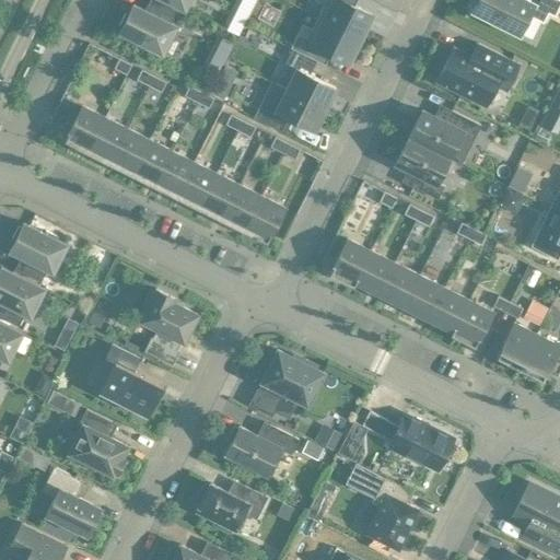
[(161,54),(175,26),(170,24),(176,11),(153,0),(148,0),(143,11),(131,4),(127,14),(125,13),(118,26),(120,27),(118,33),(161,54)]
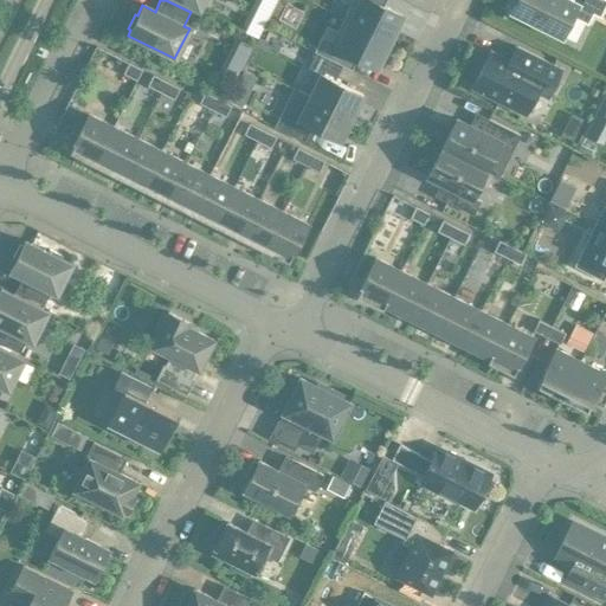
[(176,0),(198,11),(202,0),(176,0)]
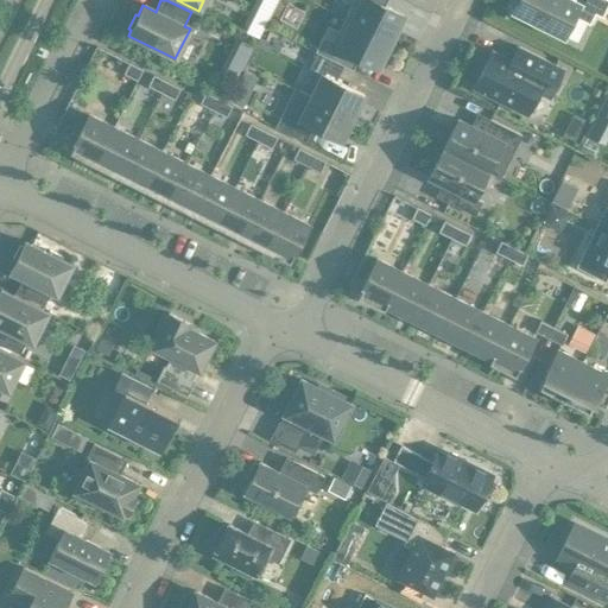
[(377,0),(340,0),(340,1),(350,6),(343,19),(390,43),(403,17),(375,4),(377,0)]
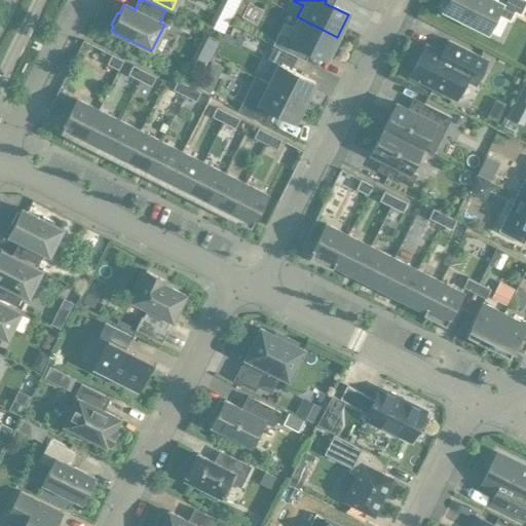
[(525,2),(525,1),(523,0),(447,0),(443,10),(486,32),(495,14),(509,22),(514,12),(520,15),(525,2)]
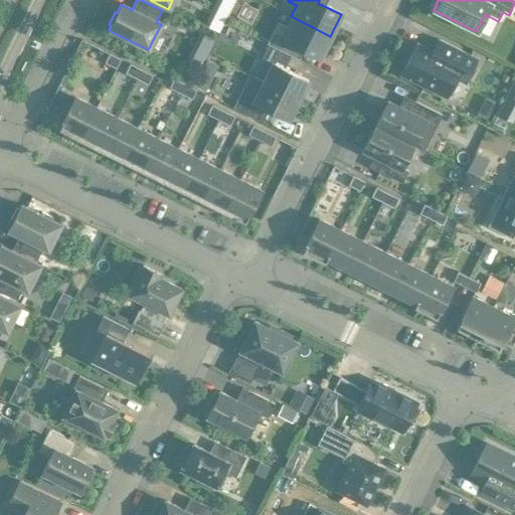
[(218,33),(231,8),(219,2),(207,28),(218,33)]
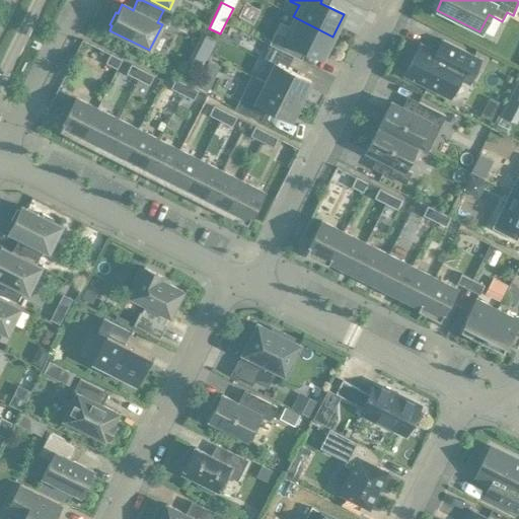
[(269,45),(271,46),(292,57),(293,57),(299,47),(321,58),(332,36),(293,16),(288,28),(279,23),(269,45)]
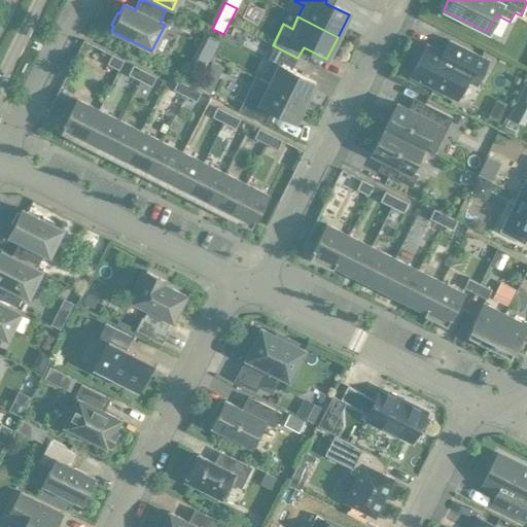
[(208,36),(204,43),(215,49),(219,41),(208,36)]
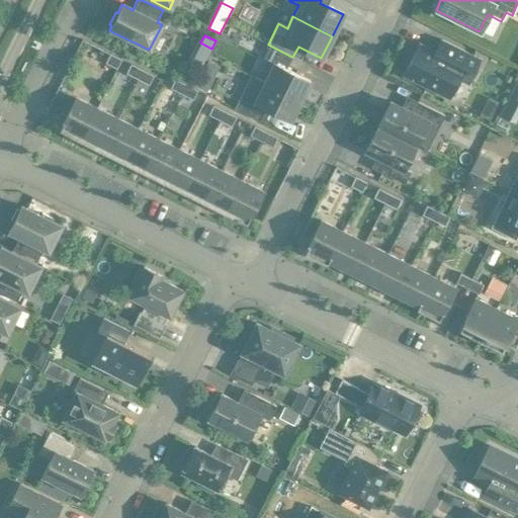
[(434,53),(418,46),(403,76),(448,98),(457,80),(466,84),(479,60),(440,40),(434,53)]
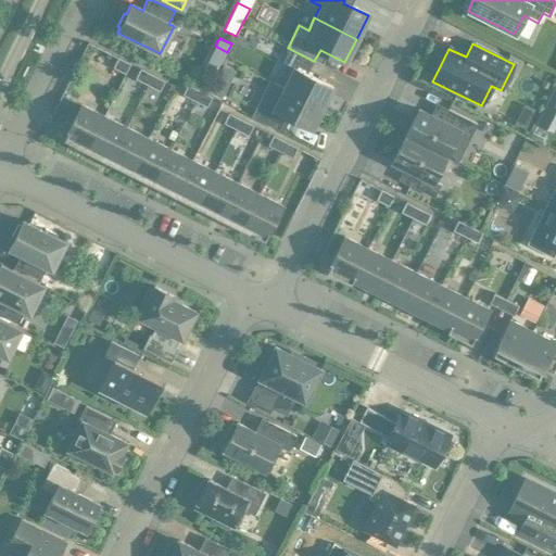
[(293,68),(283,90),(321,109),(332,88),(306,75),(313,61),(290,49),(282,63),(293,68)]
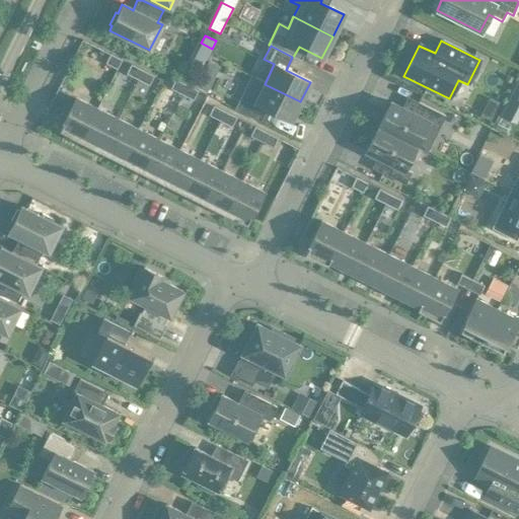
[(108,55),(104,64),(116,69),(121,61),(108,55)]
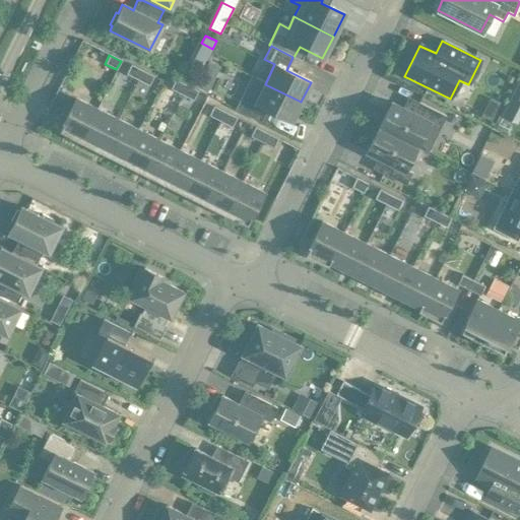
[(137,79),(141,70),(129,65),(125,74),(137,79)]
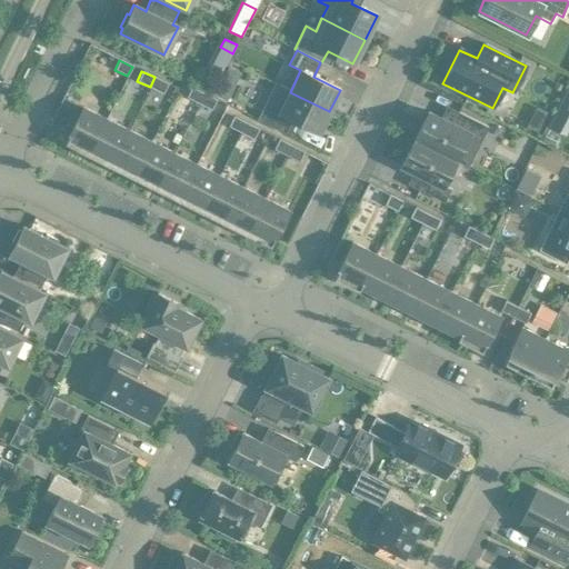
[(155,77),(150,87),(162,92),(167,82),(155,77)]
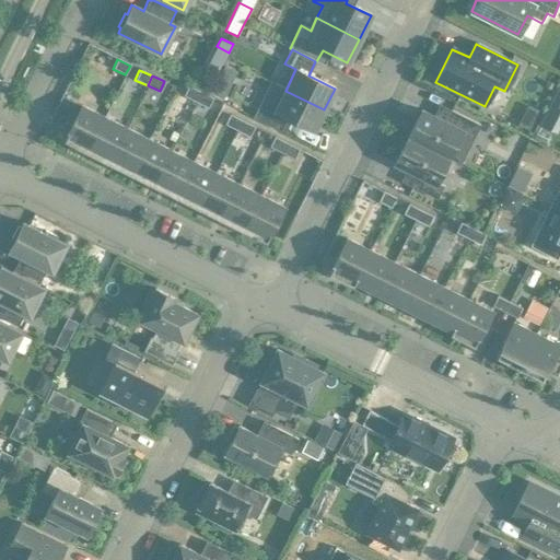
[(216,83),(210,94),(222,101),(228,90),(216,83)]
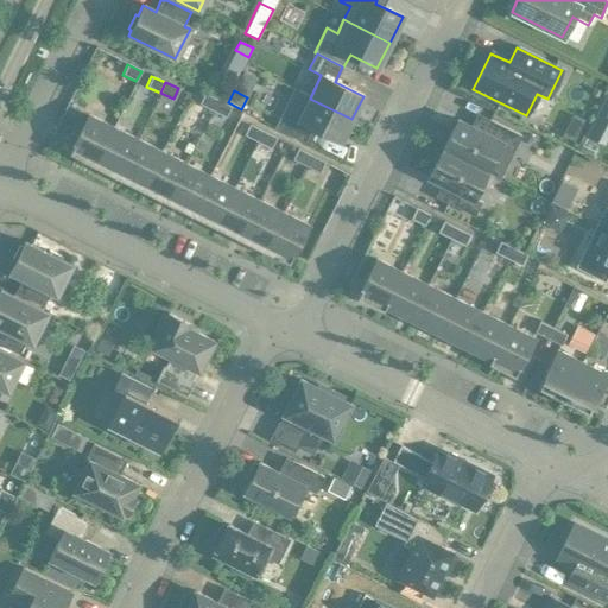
[(213,111),(217,100),(203,94),(200,103),(213,111)]
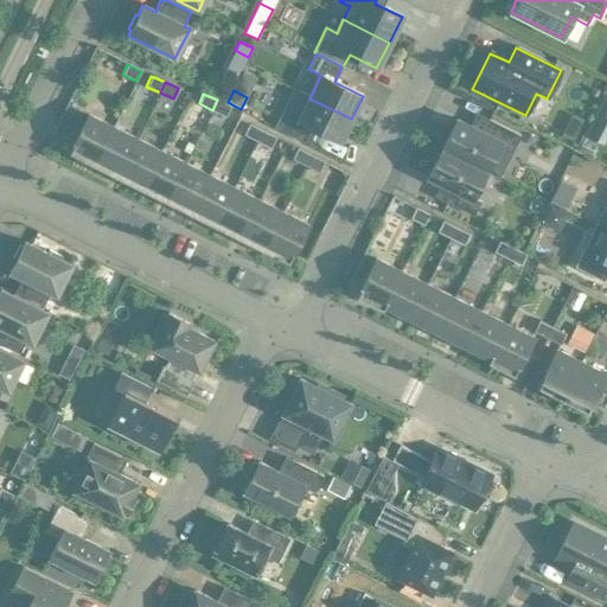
[(606,96),(604,95),(583,136),(604,146),(606,138),(606,96)]
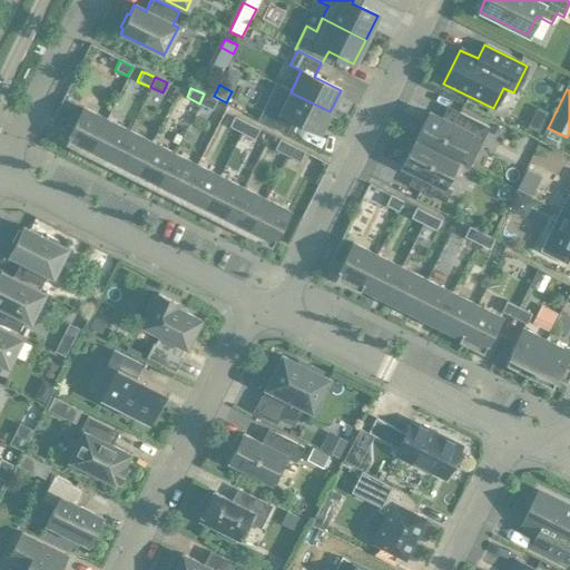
[(291,92),(279,112),(268,107),(261,121),(285,134),(292,120),(318,134),(330,111),(291,92)]
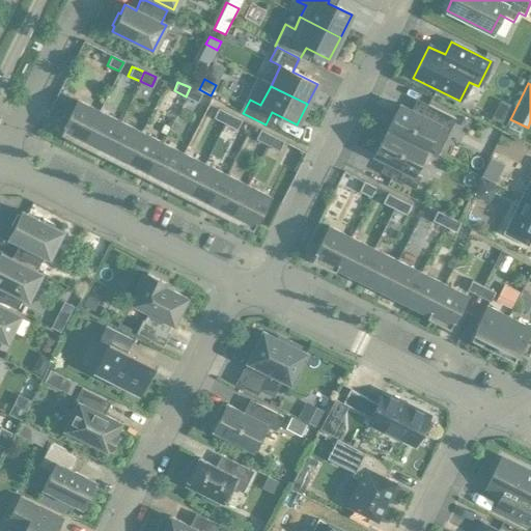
[(190,87),(186,96),(197,102),(201,92),(190,87)]
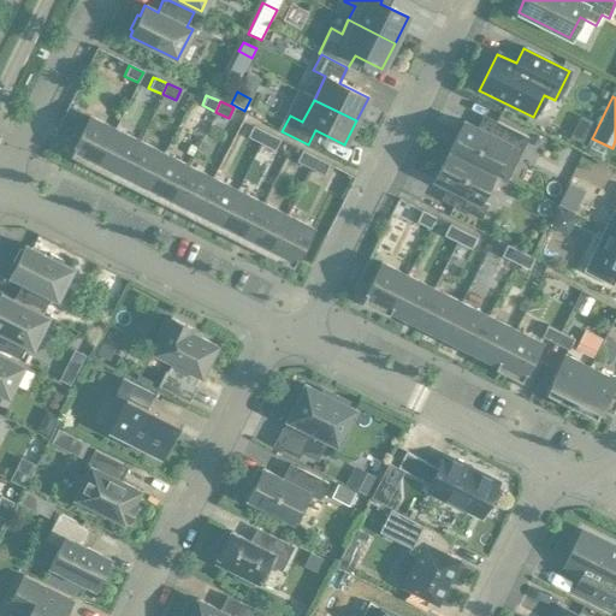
[(94,167),(113,129),(89,117),(70,155),(94,167)]
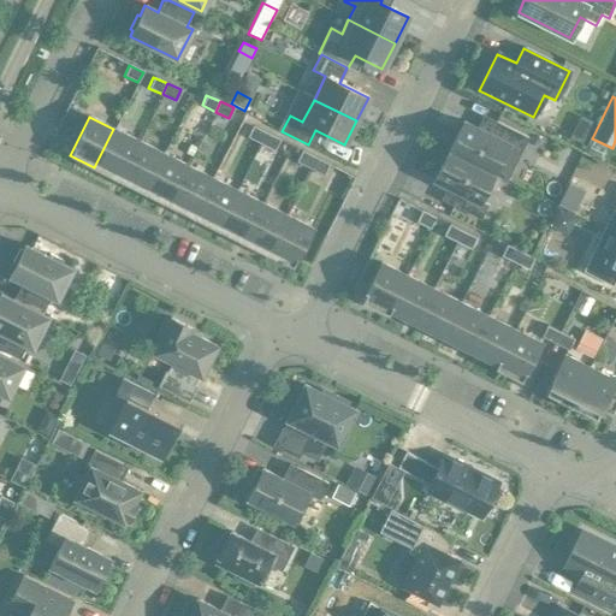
[(463,122),(449,152),(493,175),(505,181),(527,138),(496,122),(489,135),(463,122)]
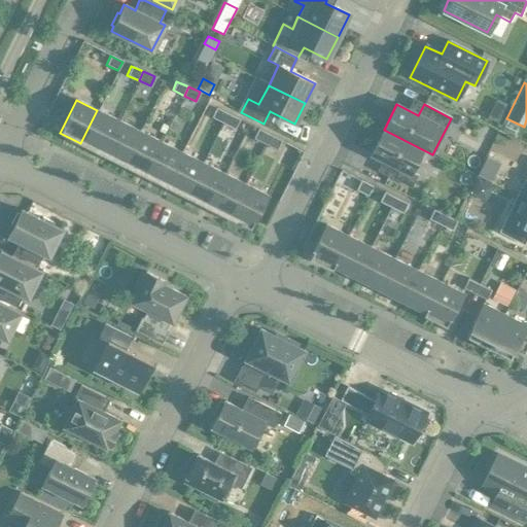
[(222,124),(226,114),(215,108),(211,117),(222,124)]
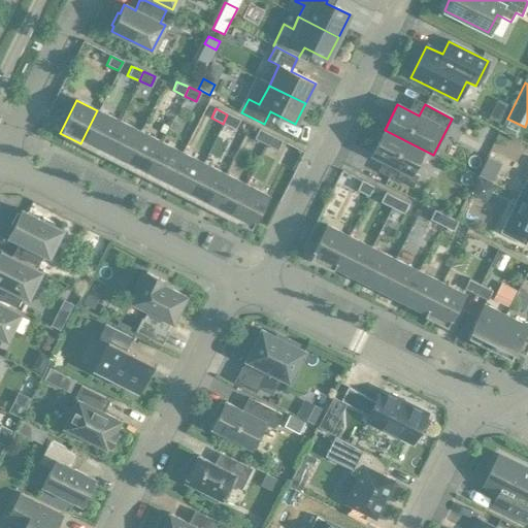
[(492,108),(488,119),(498,124),(502,113),(492,108)]
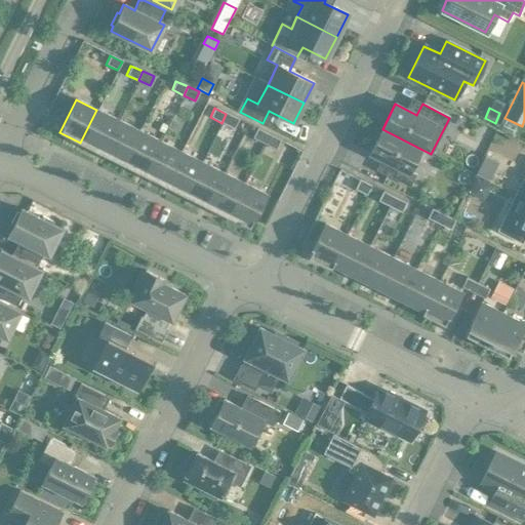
[(102,153),(118,120),(96,110),(80,143),(102,153)]
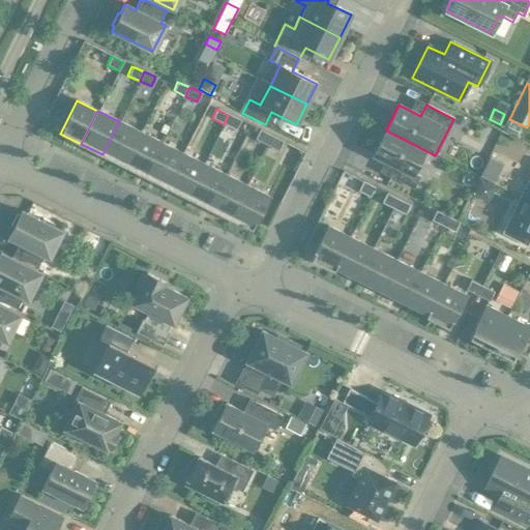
[(228,115),(224,124),(236,129),(240,120),(228,115)]
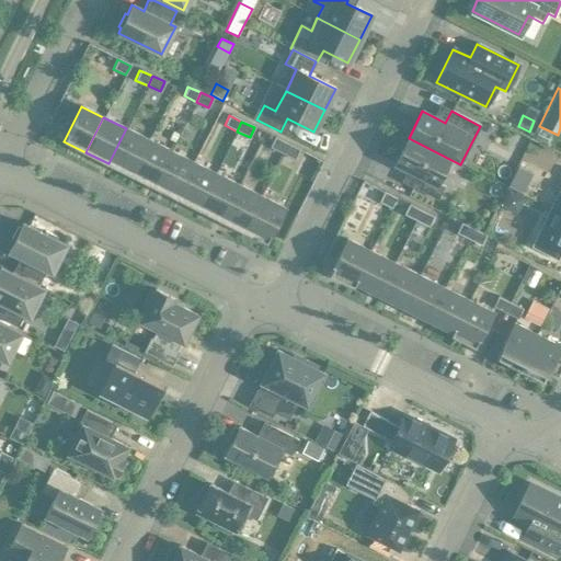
[(132,175),(149,140),(126,128),(109,163),(132,175)]
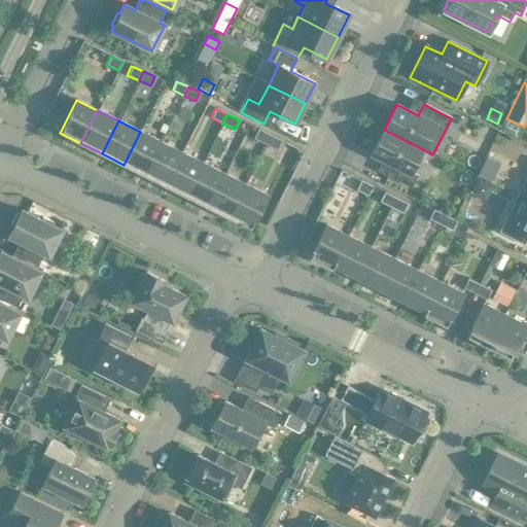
[(162,124),(159,131),(164,134),(168,127),(162,124)]
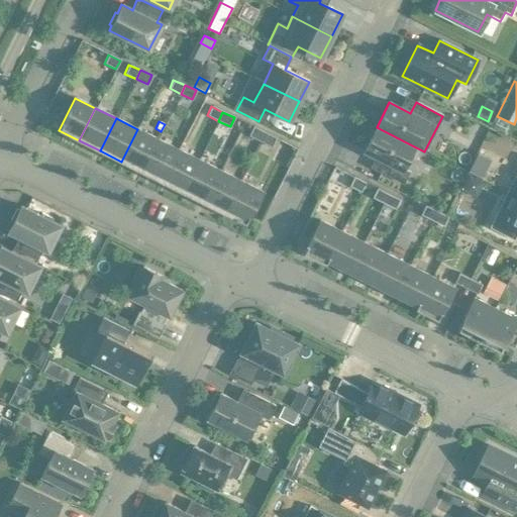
[(260,140),(264,132),(252,127),(248,135),(260,140)]
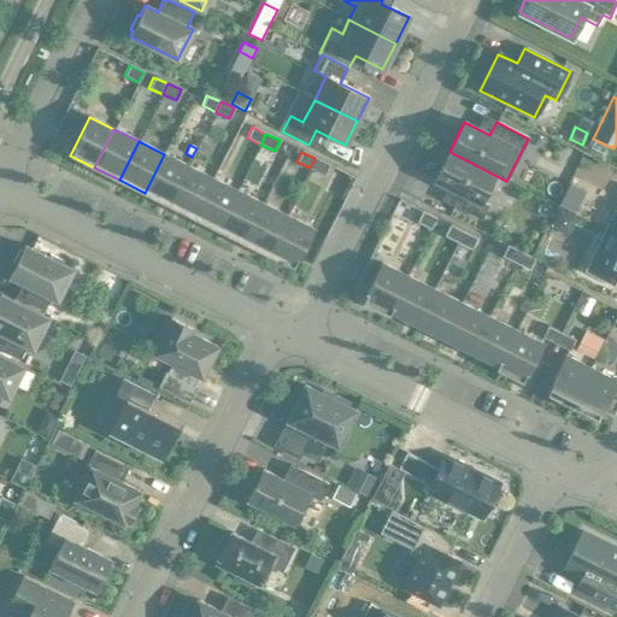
[(494,175),(450,152),(434,181),(460,194),(453,206),(481,221),(488,206),(480,201),(494,175)]
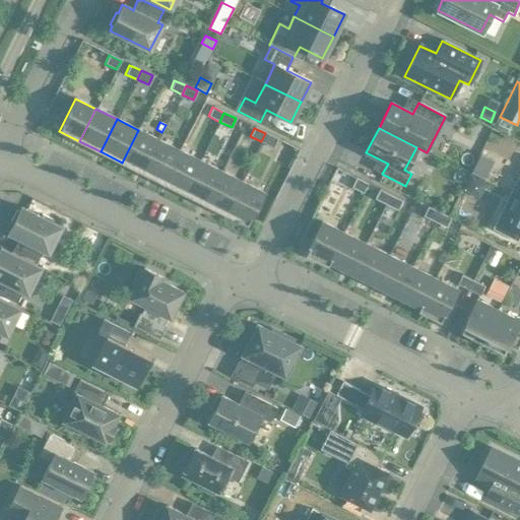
[(142,173),(158,140),(138,130),(122,163),(142,173)]
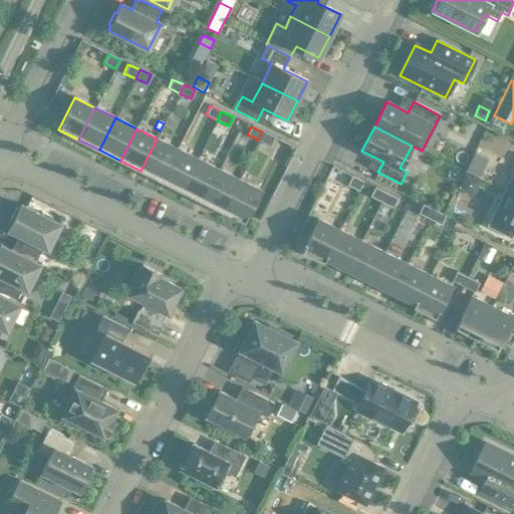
[(262,132),(258,140),(270,145),(273,137),(262,132)]
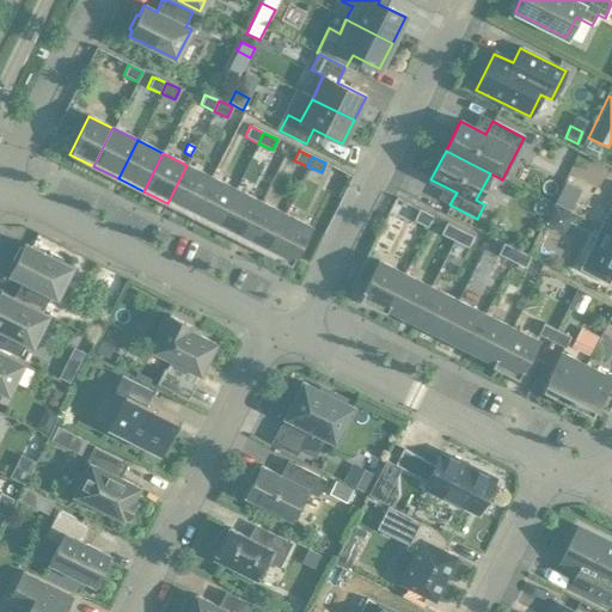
[(193,215),(212,177),(187,165),(167,203),(193,215)]
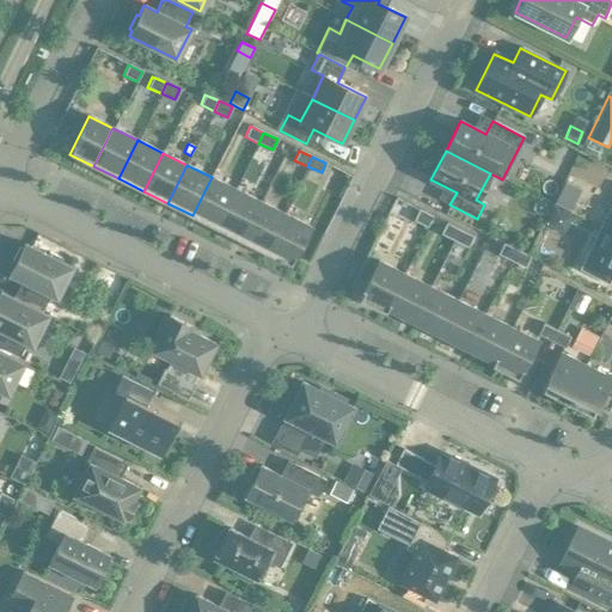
[(216,228),(236,190),(212,177),(193,215),(216,228)]
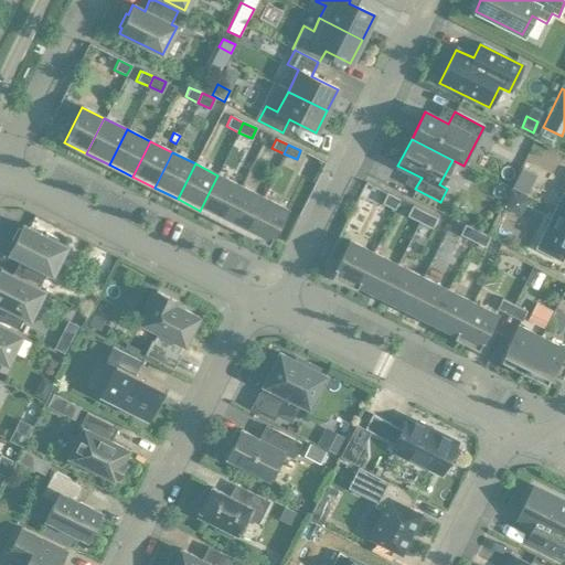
[(217,176),(200,211),(223,222),(241,187),(217,176)]
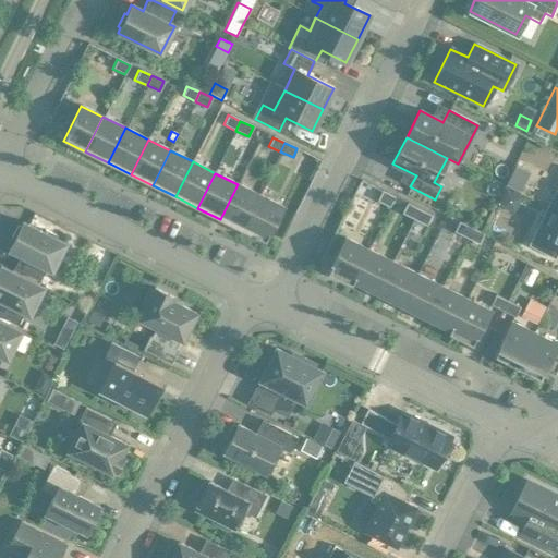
[(242,230),(259,195),(238,184),(220,219),(242,230)]
